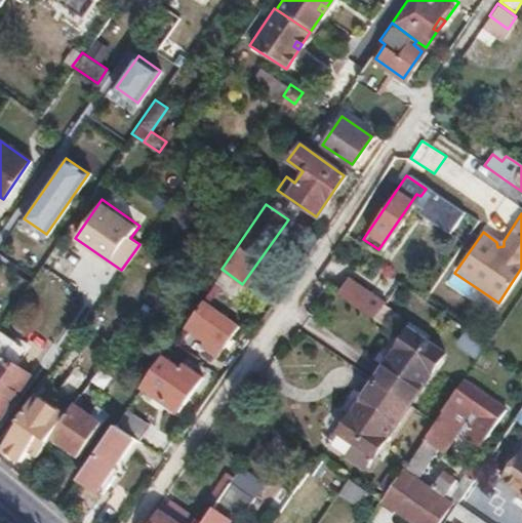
[(57,244),(42,266),(79,291),(93,270),(57,244)]
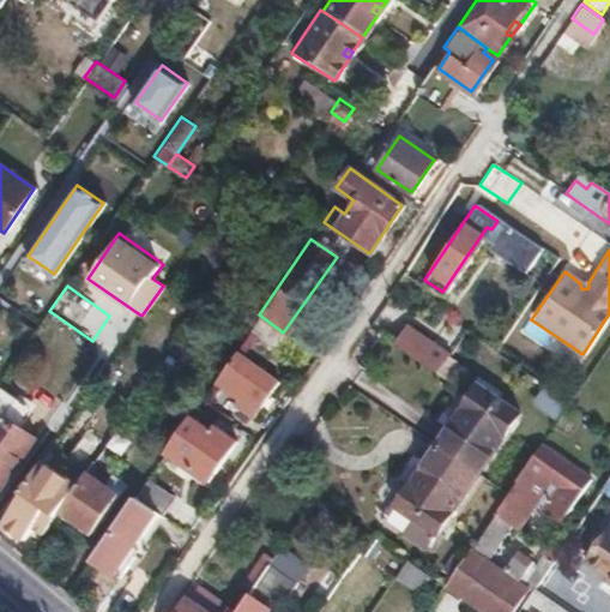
[(283,333),(259,315),(251,328),(275,345),(283,333)]
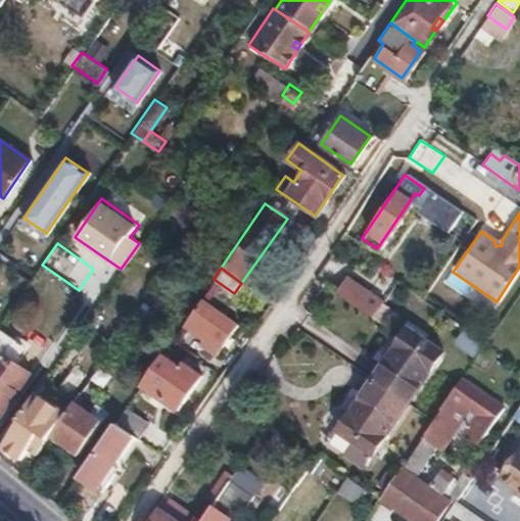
[(345,275),(335,290),(372,316),(382,300),(345,275)]
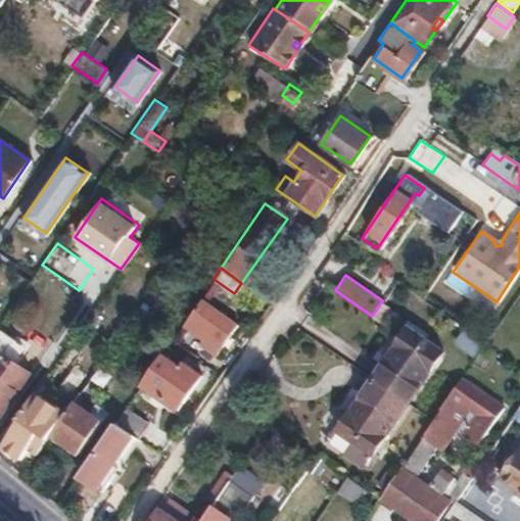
[(250,304),(257,293),(241,283),(234,293),(250,304)]
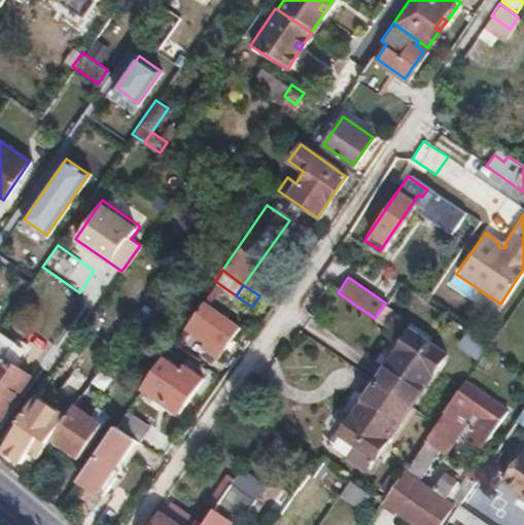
[(201,302),(183,327),(203,341),(200,346),(215,357),(236,327),(201,302)]
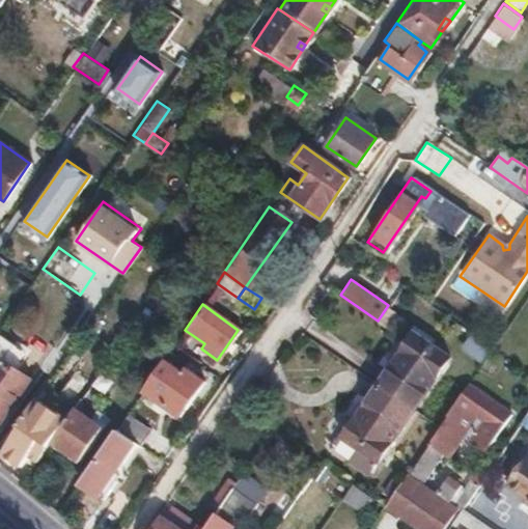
[(414,333),(380,385),(412,408),(447,356),(414,333)]
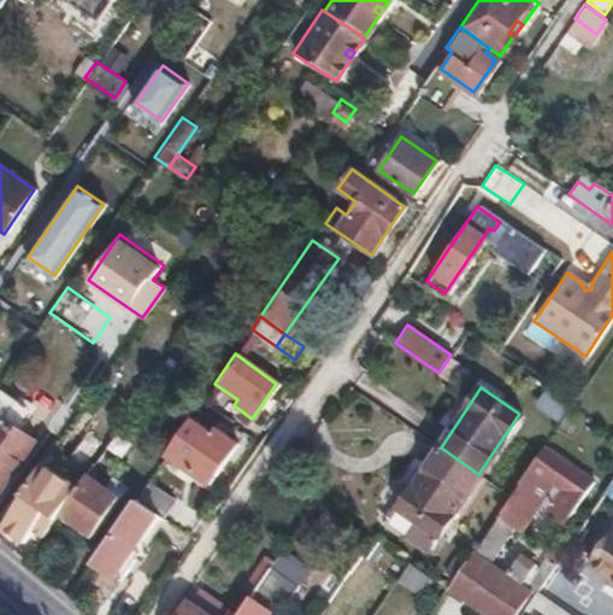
[(0,492),(37,439),(6,416),(16,400),(0,390),(0,492)]
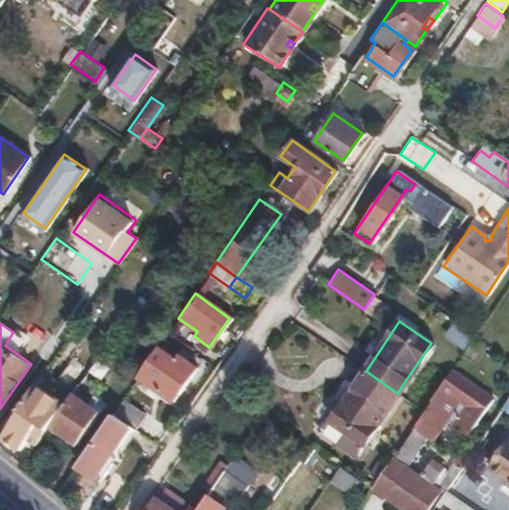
[(450,324),(443,334),(460,347),(468,337),(450,324)]
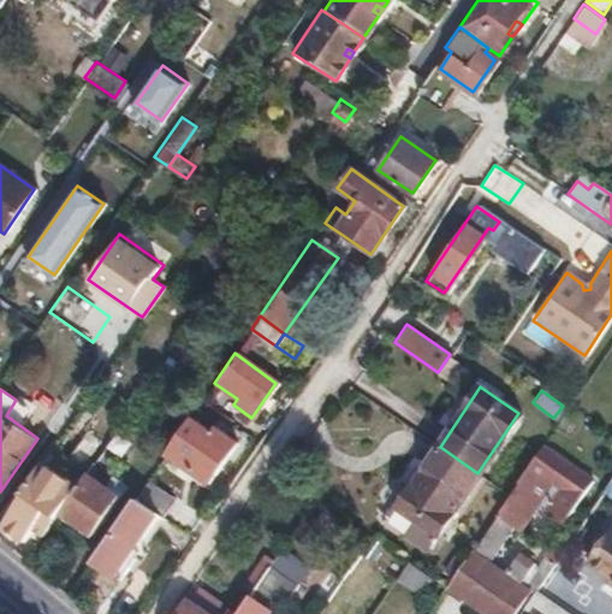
[(190,418),(166,452),(207,480),(235,441),(217,429),(213,434),(190,418)]
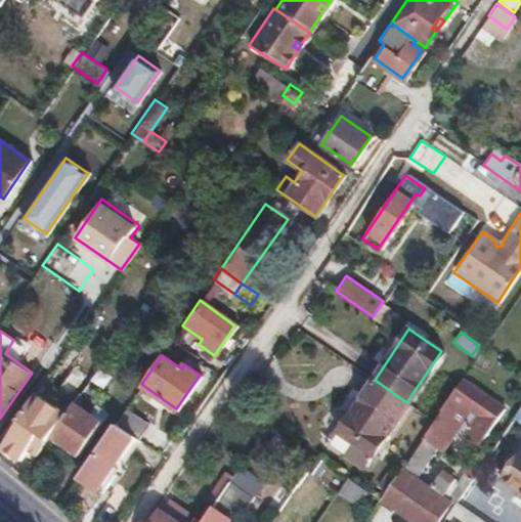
[(462,378),(446,398),(449,401),(383,499),(415,521),(439,521),(444,515),(453,503),(442,495),(448,487),(442,483),(445,479),(437,473),(435,475),(429,485),(416,477),(438,444),(448,429),(454,433),(471,408),(486,419),(498,402),(462,378)]
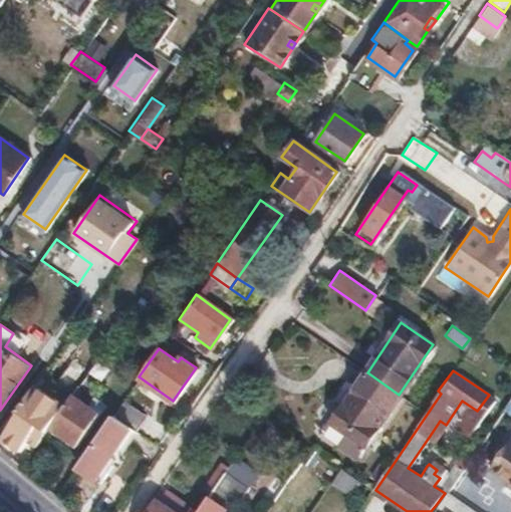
[(399,395),(367,372),(333,423),(364,444),(399,395)]
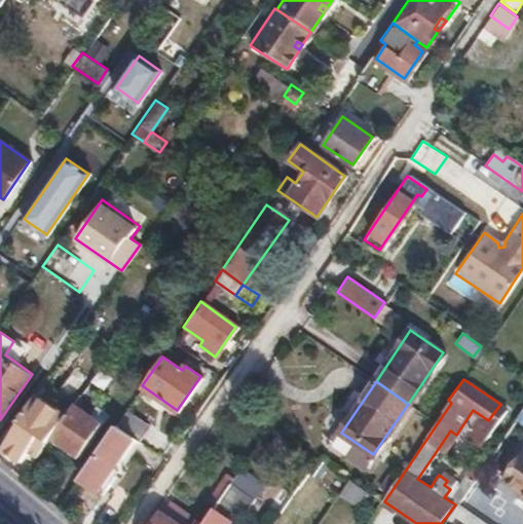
[(33,394),(15,420),(17,421),(0,447),(0,449),(19,461),(27,451),(34,457),(48,437),(63,415),(33,394)]
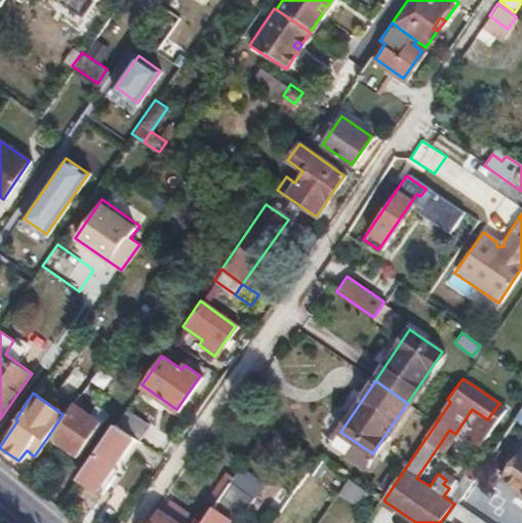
[(63,414),(48,436),(75,455),(106,411),(95,405),(89,415),(71,402),(70,404),(63,414)]
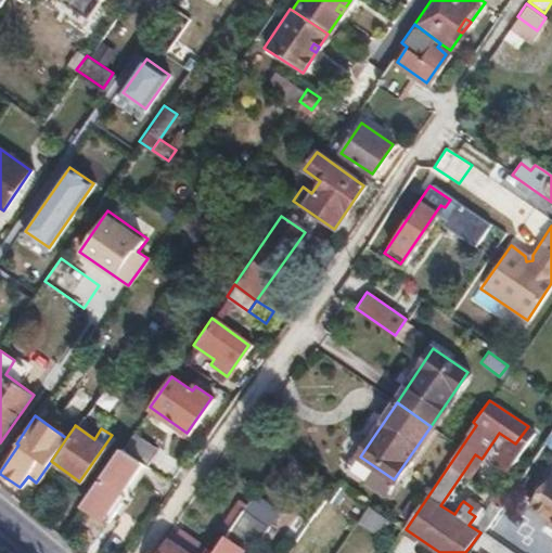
[(120,448),(143,463),(145,464),(154,450),(130,434),(120,448)]
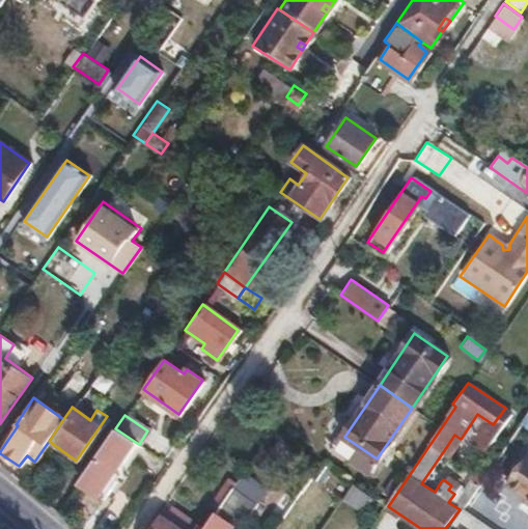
[(115,428),(78,481),(100,496),(137,443),(115,428)]
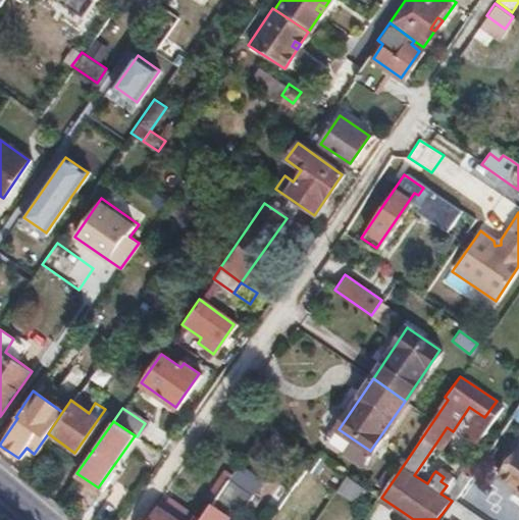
[(290,440),(265,423),(229,474),(227,477),(252,494),(290,440)]
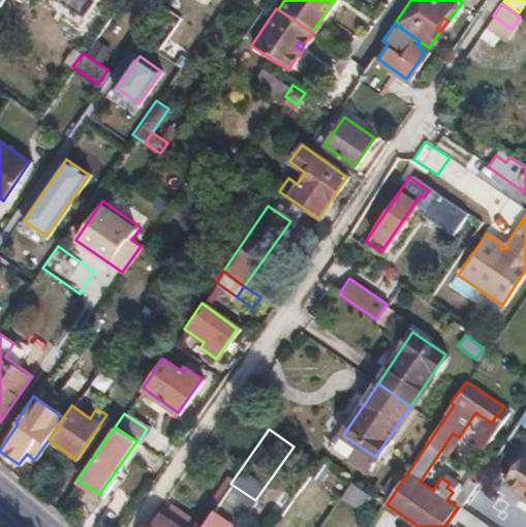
[(447,452),(459,437),(453,433),(442,448),(447,452)]
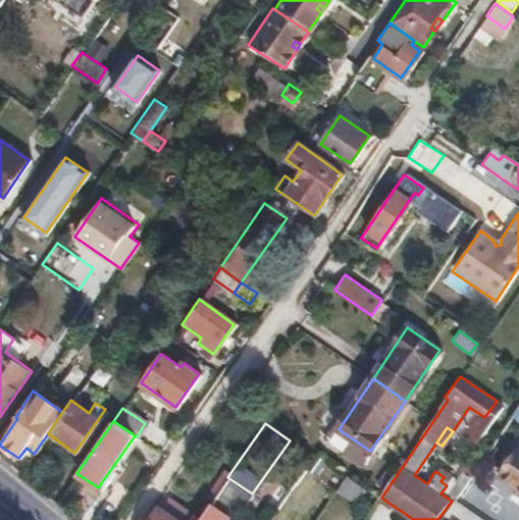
[(497,475),(516,488),(518,489),(518,448),(517,446),(497,475)]
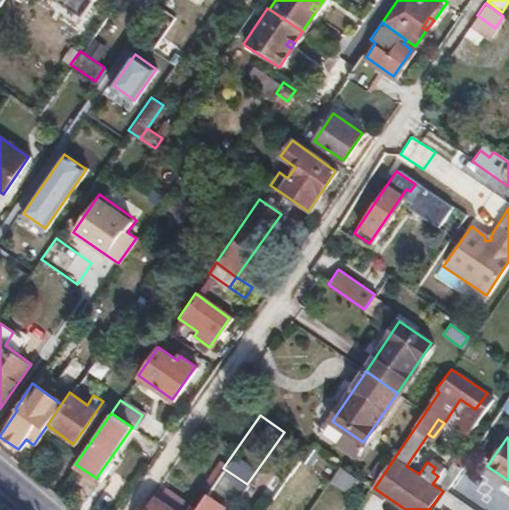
[(223,468),(225,465),(218,460),(200,486),(208,492),(223,468)]
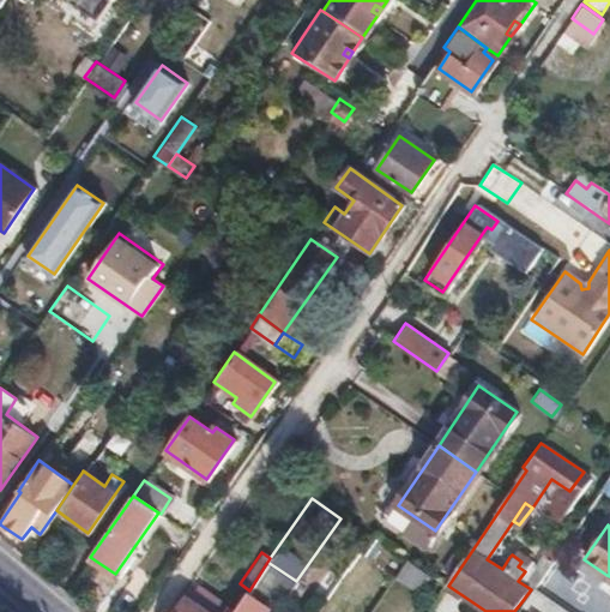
[(415,592),(428,575),(408,559),(394,576),(415,592)]
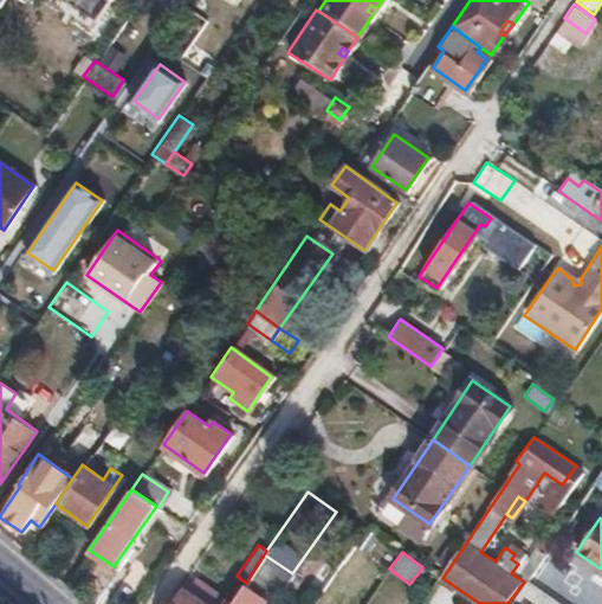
[(271,603),(292,573),(264,554),(246,583),(231,603),(271,603)]
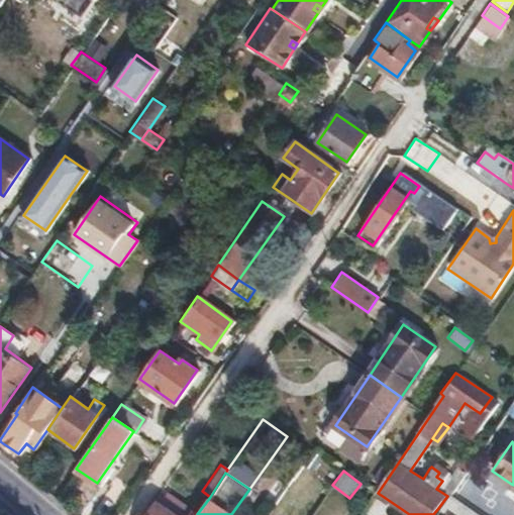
[(479,514),(448,495),(447,496),(438,508),(448,514),(479,514)]
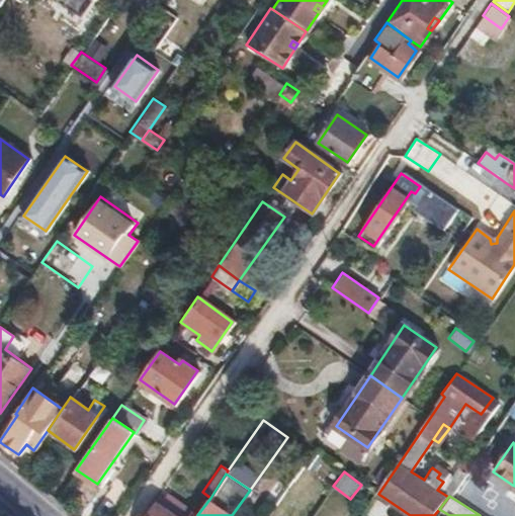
[(148,515),(175,515),(158,503),(148,515)]
